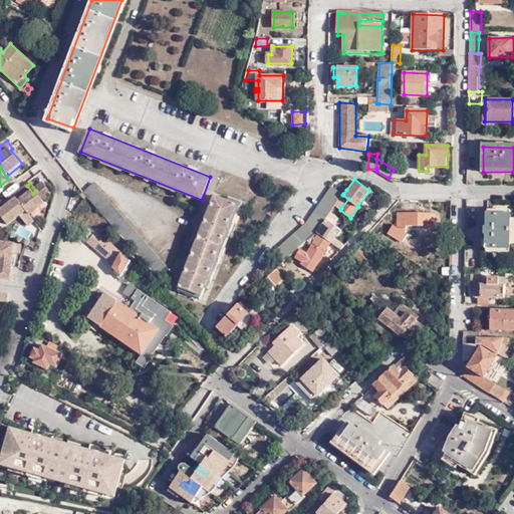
[(27,186),(15,195),(18,199),(31,217),(46,205),(44,202),(48,198),(47,195),(51,192),(45,184),(36,191),(33,194),(27,186)]
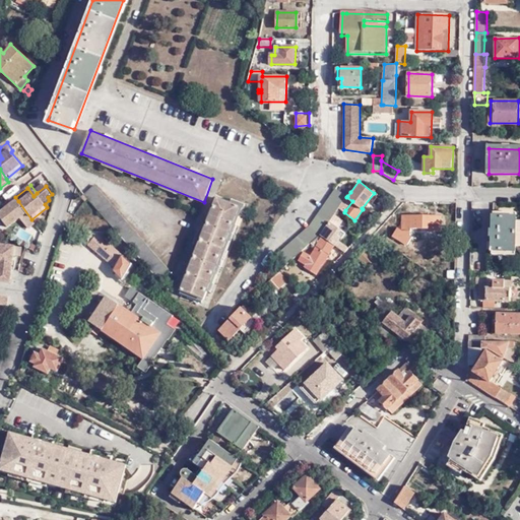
[(94,186),(85,193),(161,280),(171,272),(94,186)]
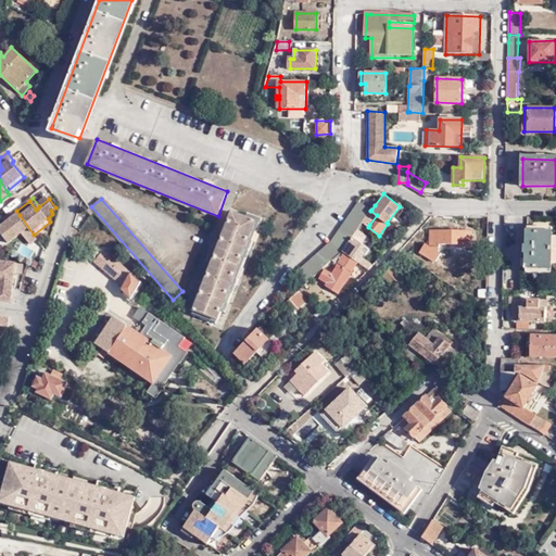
[(371,210),(375,205),(368,200),(364,204),(371,210)]
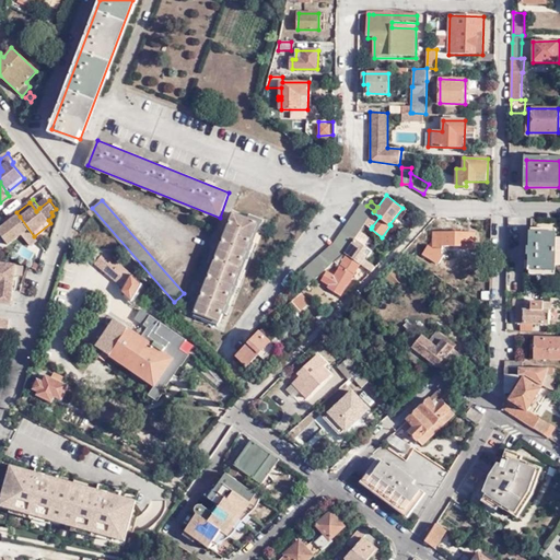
[(370,217),(373,212),(374,211),(366,206),(362,203),(354,214),(334,243),(299,276),(308,287),(336,259),(341,264),(356,273),(361,264),(345,252),(354,238),(361,229),(370,217)]
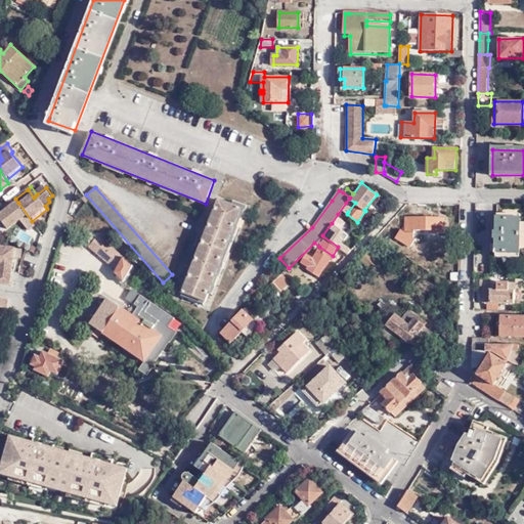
[(219,200),(183,293),(207,302),(243,209),(219,200)]
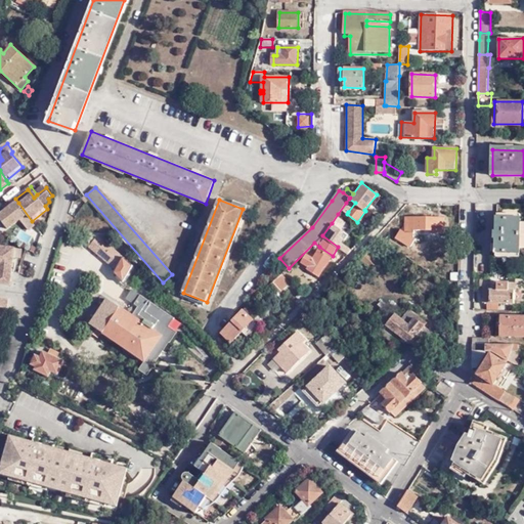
[(30,231),(36,226),(32,221),(18,203),(0,216),(0,218),(9,230),(18,224),(16,221),(19,219),(22,221),(30,231)]
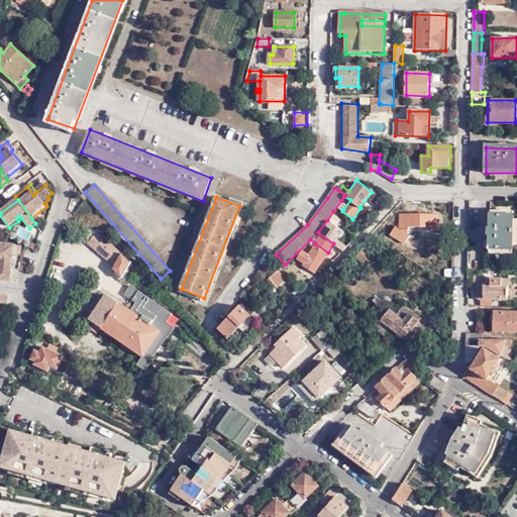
[(345,202),(341,200),(333,211),(338,215),(342,211),(343,209),(342,207),(345,202)]
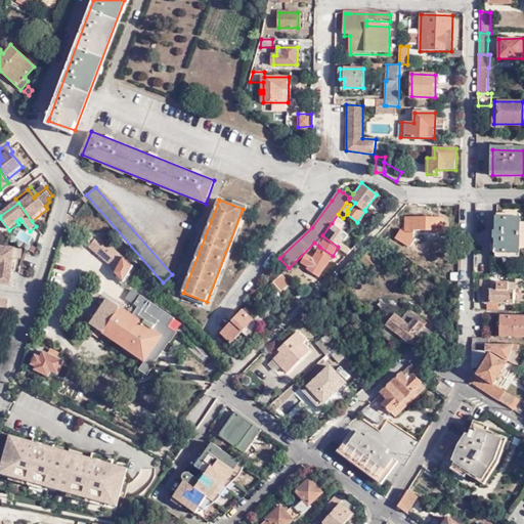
[(338,215),(334,222),(343,227),(347,221),(338,215)]
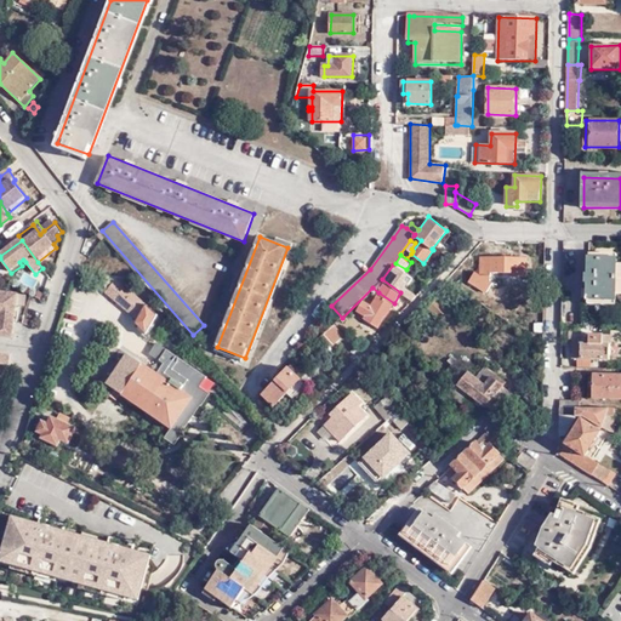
[(527,268),(527,257),(491,257),(479,257),(479,275),(490,275),(490,273),(511,273),(511,268),(527,268)]
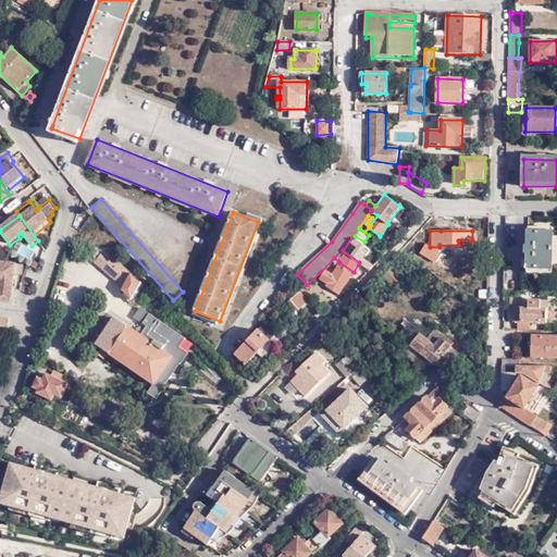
[(522,258),(522,267),(529,267),(528,268),(553,268),(554,261),(556,261),(556,237),(554,238),(554,232),(529,231),(528,259),(522,258)]
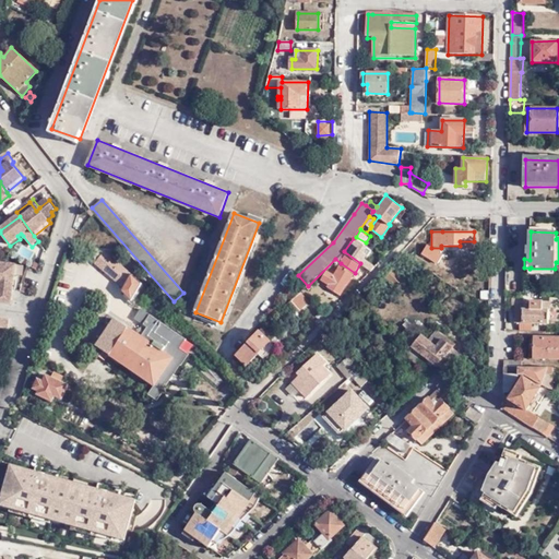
[(370,250),(354,238),(344,251),(360,263),(371,271),(376,266),(364,258),(370,250)]
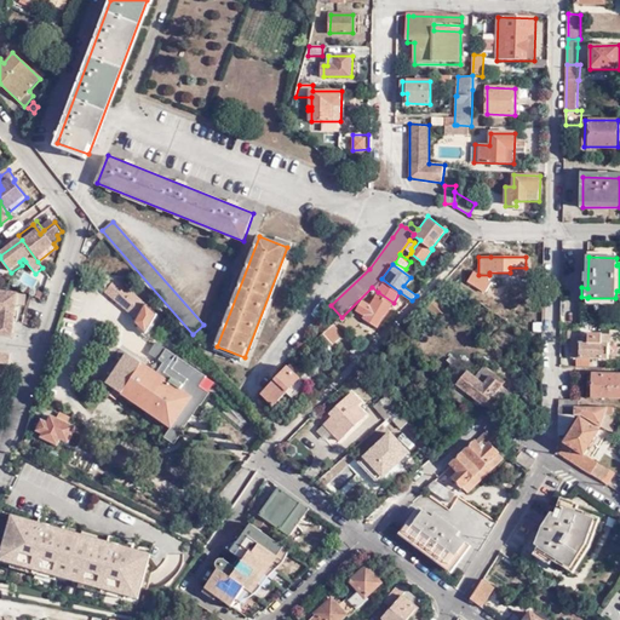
[(80,279),(67,332),(86,337),(97,297),(105,297),(121,305),(139,320),(138,323),(148,334),(160,316),(132,290),(108,279),(107,285),(80,279)]
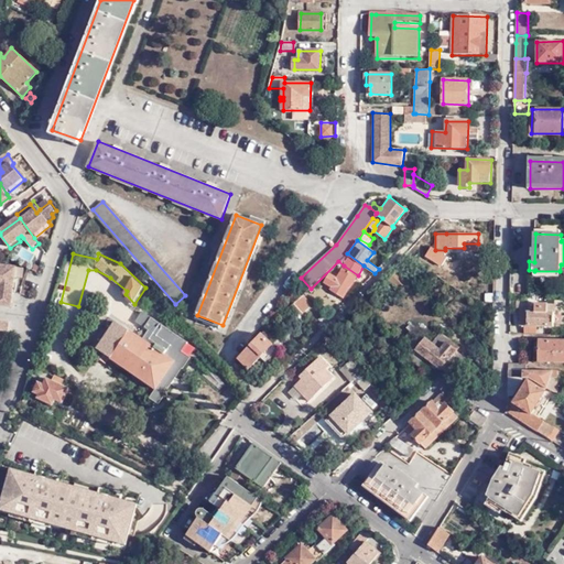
[(425,263),(434,269),(440,260),(431,255),(425,263)]
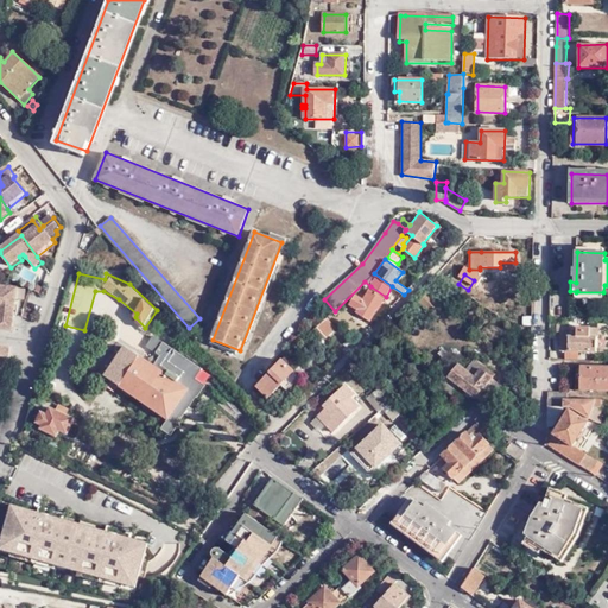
[(20,289),(0,285),(0,304),(0,308),(0,324),(14,327),(17,317),(20,289)]
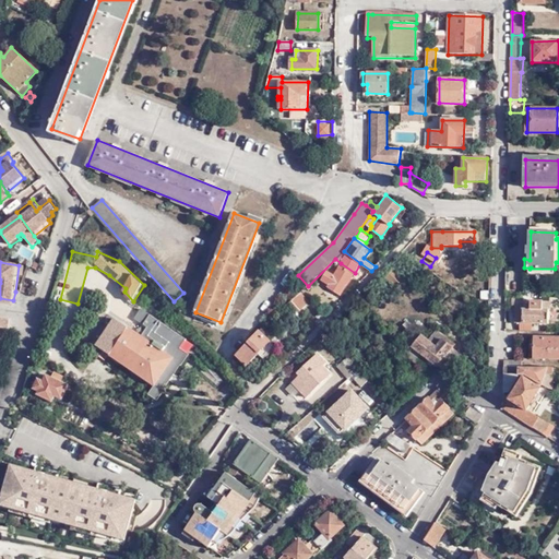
[(326,270),(321,278),(329,283),(326,287),(342,296),(355,273),(341,263),(334,274),(326,270)]
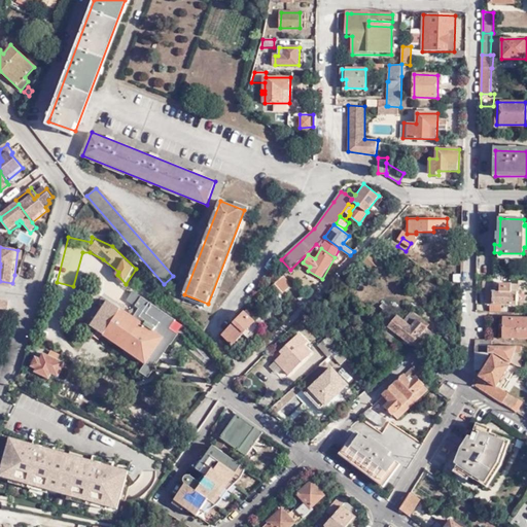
[(383,264),(372,253),(363,261),(374,273),(383,264)]
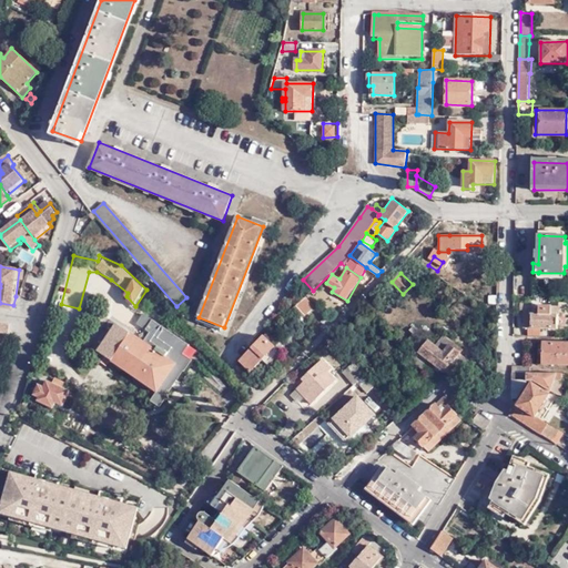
[(315,305),(306,296),(297,305),(306,314),(315,305)]
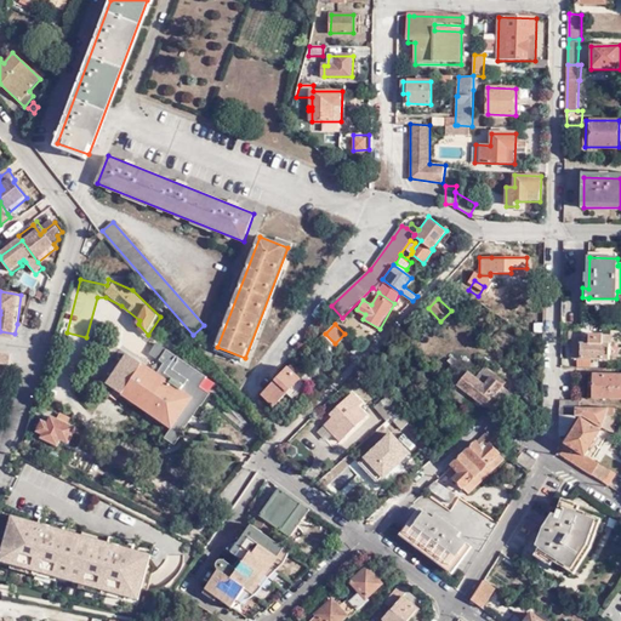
[(335,343),(325,334),(313,346),(326,358),(337,346),(335,343)]
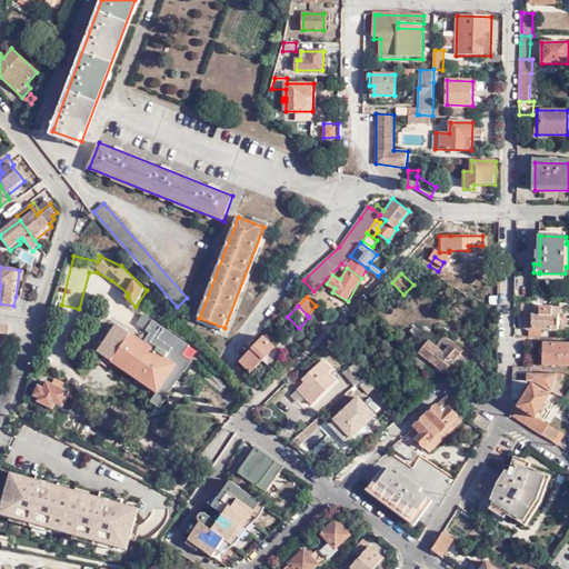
[(552,315),(553,307),(541,307),(540,315),(535,315),(533,310),(526,310),(526,328),(531,328),(543,328),(560,329),(560,315),(552,315)]
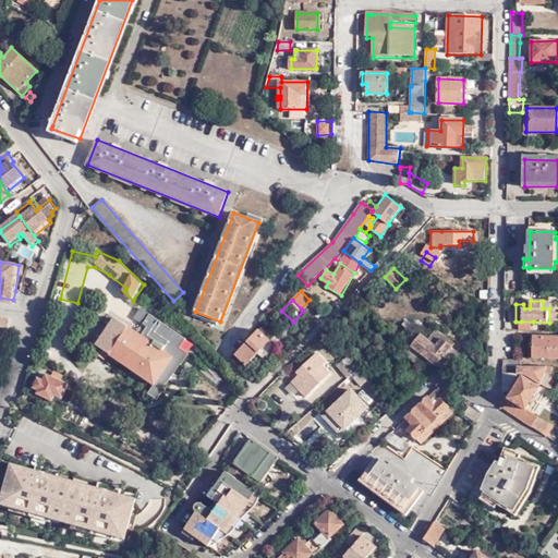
[(97,347),(156,386),(181,349),(187,340),(143,310),(136,319),(148,328),(142,338),(116,319),(97,347)]
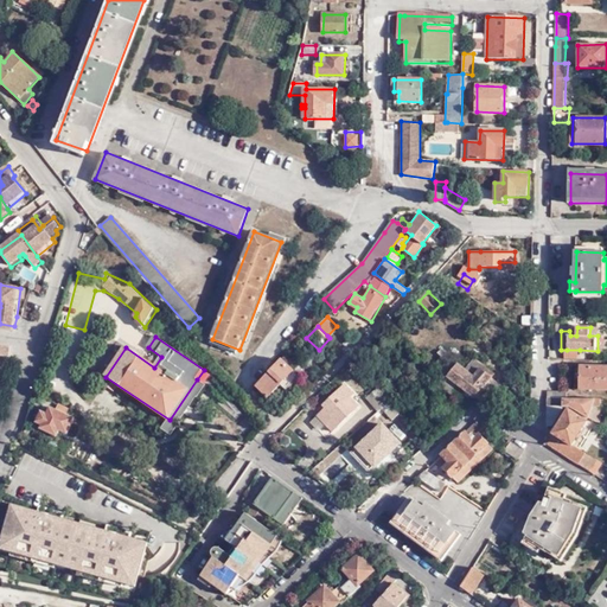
[(0,356),(10,358),(12,347),(0,345),(0,356)]
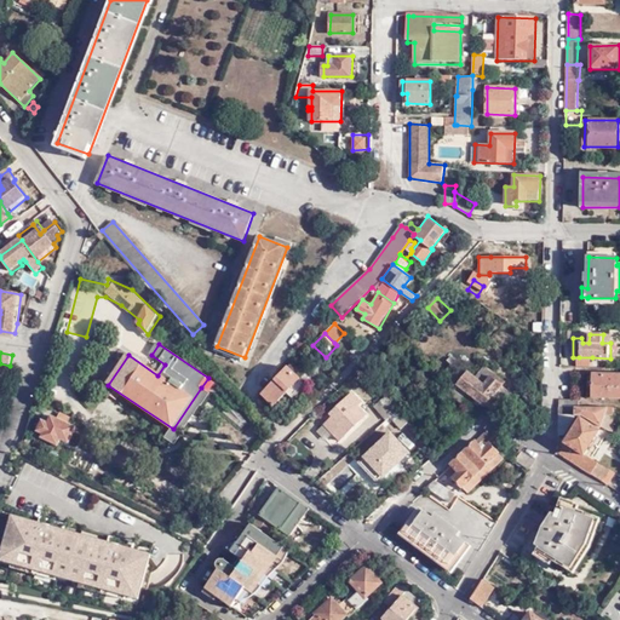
[(448,382),(455,386),(457,384),(465,390),(453,407),(470,420),(486,405),(499,414),(515,394),(503,385),(492,377),(482,369),(476,378),(448,357),(446,361),(451,365),(449,366),(455,371),(448,382)]
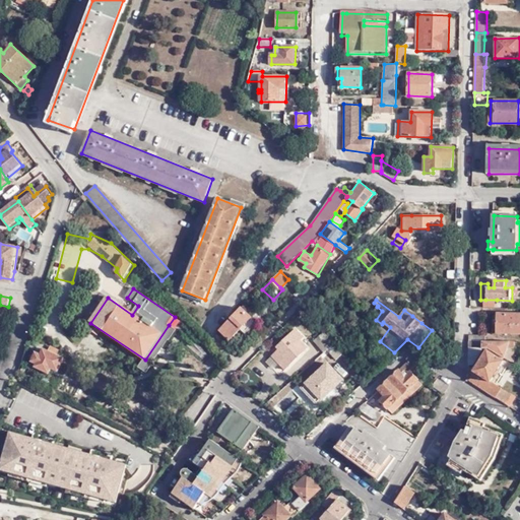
[(253,309),(247,303),(239,312),(239,313),(219,330),(231,340),(241,330),(246,335),(259,322),(250,312),(253,309)]
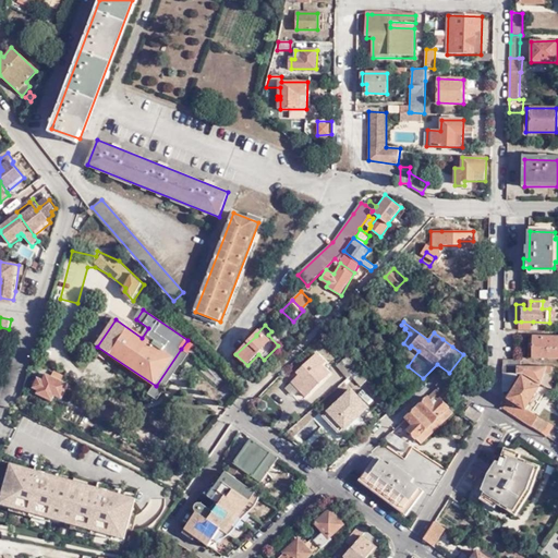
[(445,336),(443,339),(452,347),(456,343),(445,336)]
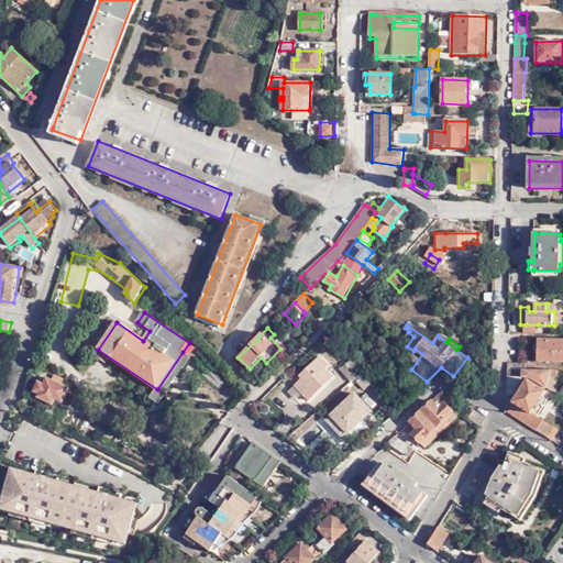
[(562,340),(538,340),(538,361),(562,361),(562,340)]
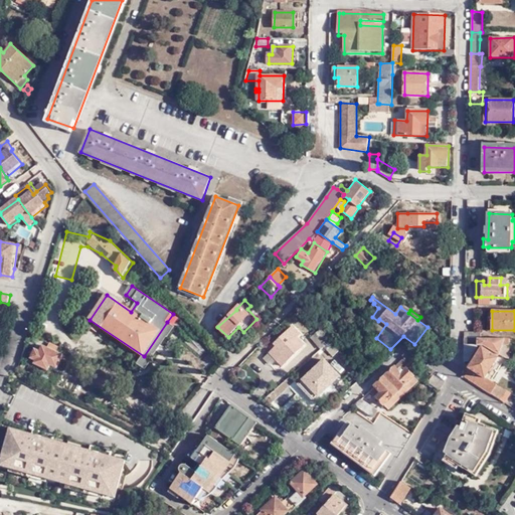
[(379,319),(378,321),(373,327),(380,333),(386,324),(379,319)]
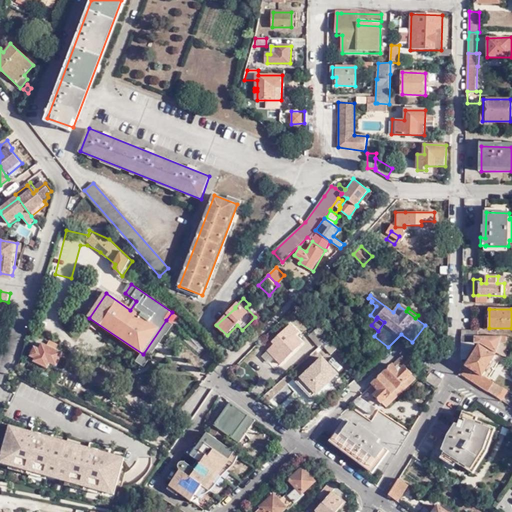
[(175,327),(166,320),(143,354),(137,362),(146,368),(152,360),(150,358),(167,336),(168,337),(175,327)]
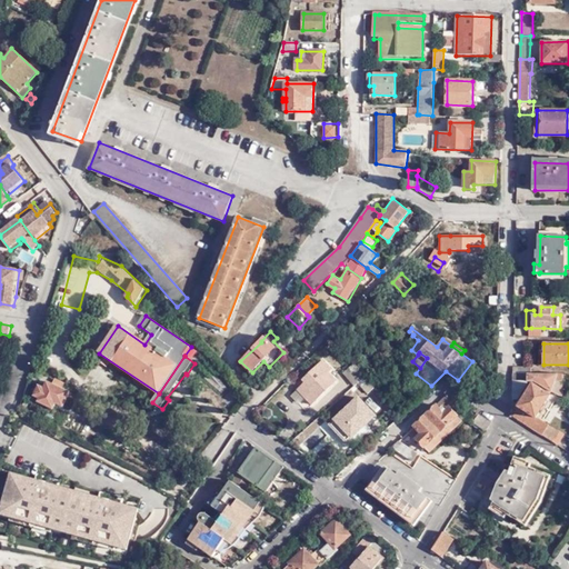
[(298,390),(303,396),(312,405),(330,388),(322,379),(332,370),(323,361),(303,380),(306,383),(298,390)]
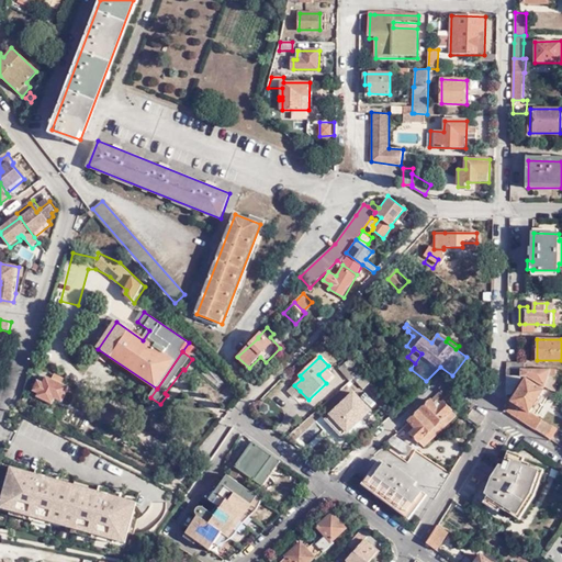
[(350,381),(353,378),(361,371),(353,363),(343,373),(350,381)]
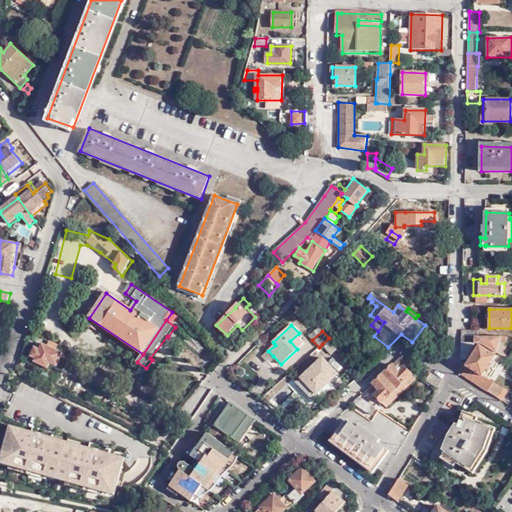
[(35,336),(29,333),(25,345),(30,347),(35,336)]
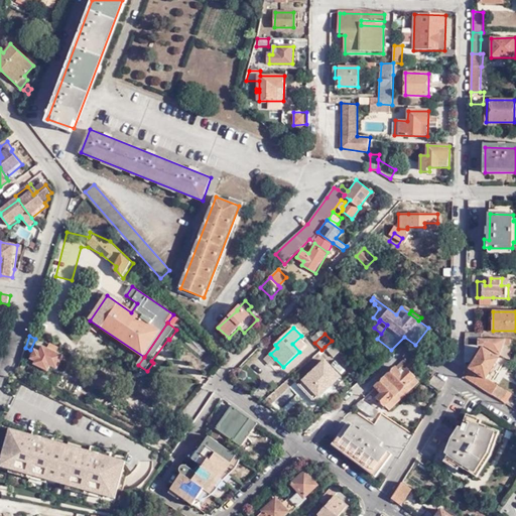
[(466,339),(466,345),(482,345),(484,345),(508,357),(511,344),(511,339),(483,339),(466,339)]
